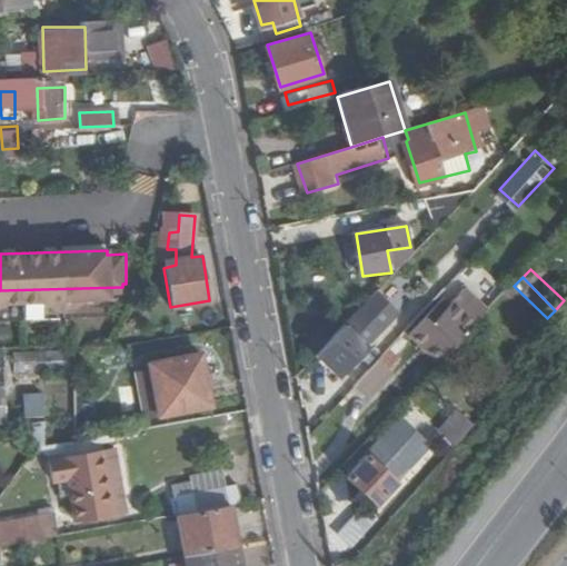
[(121,291),(122,287),(0,290),(0,307),(2,306),(2,301),(42,299),(42,305),(53,310),(71,310),(85,303),(85,298),(109,298),(110,291),(121,291)]
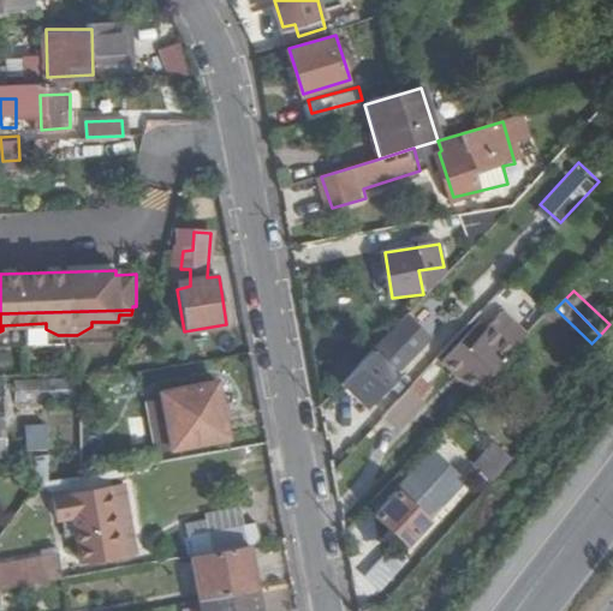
[(402,318),(373,349),(341,384),(367,407),(426,341),(402,318)]
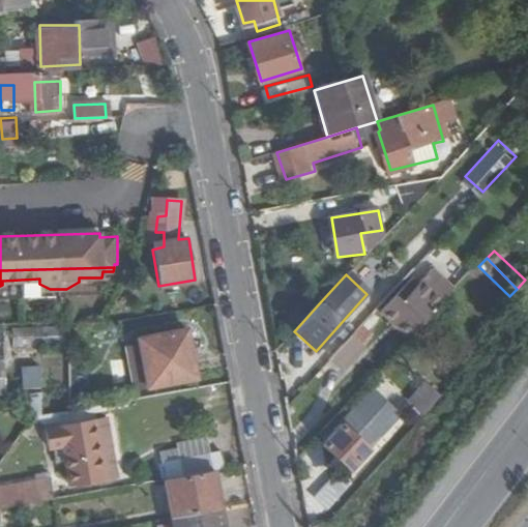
[(446,300),(424,280),(413,293),(404,287),(382,310),(410,339),(446,300)]
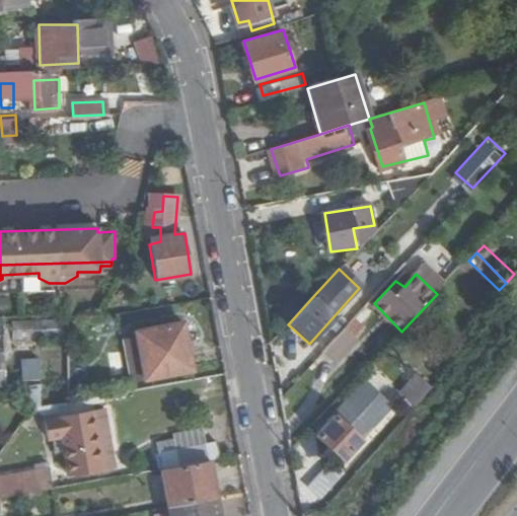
[(351,324),(385,286),(376,278),(343,314),(351,324)]
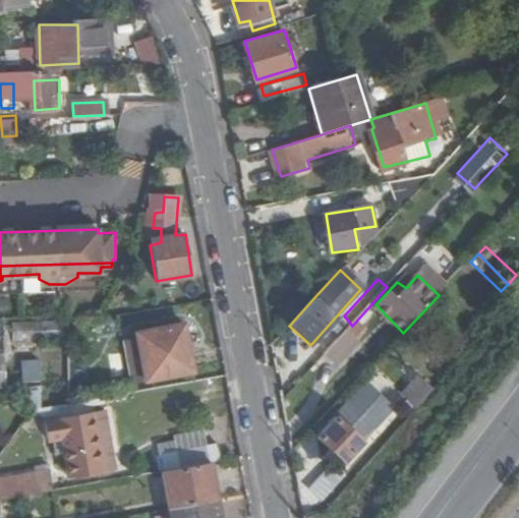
[(65,339),(64,321),(23,322),(24,340),(65,339)]
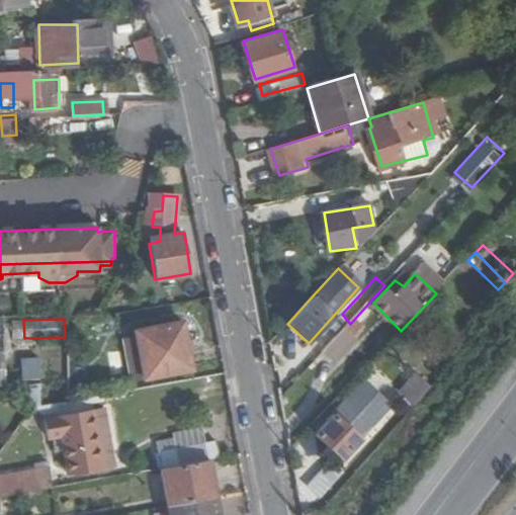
[(192,369),(183,323),(135,331),(144,377),(192,369)]
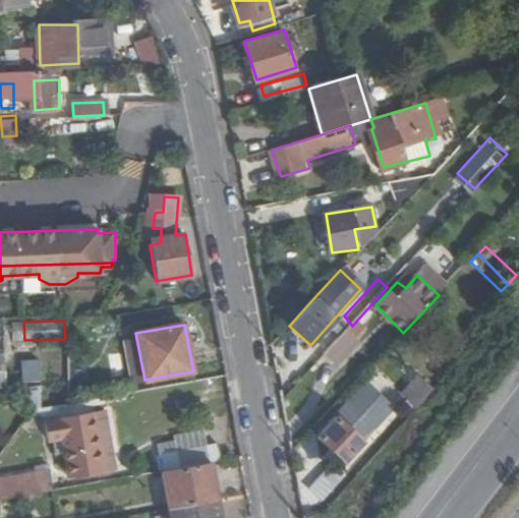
[(359,342),(348,330),(326,354),(338,364),(359,342)]
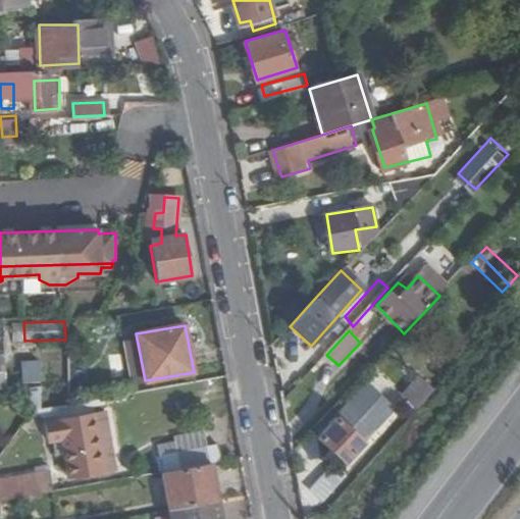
[(0,394),(9,394),(10,364),(0,364),(0,394)]
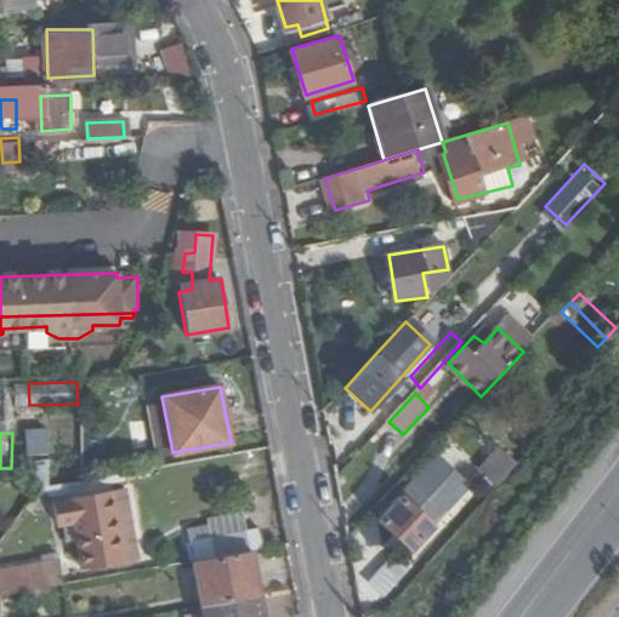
[(15,468),(28,468),(27,433),(15,434),(15,468)]
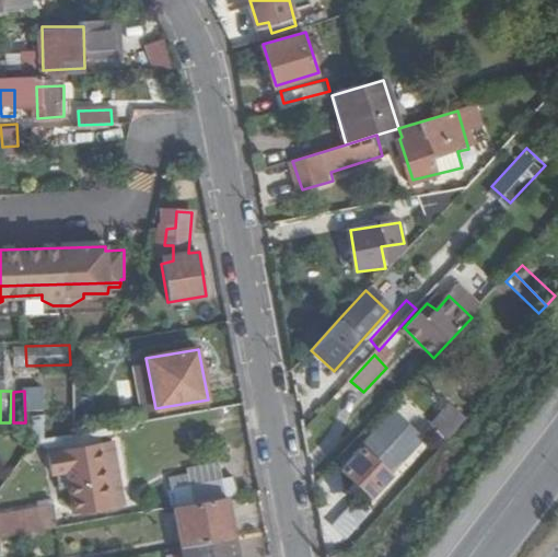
[(48,414),(48,391),(31,392),(32,420),(48,414)]
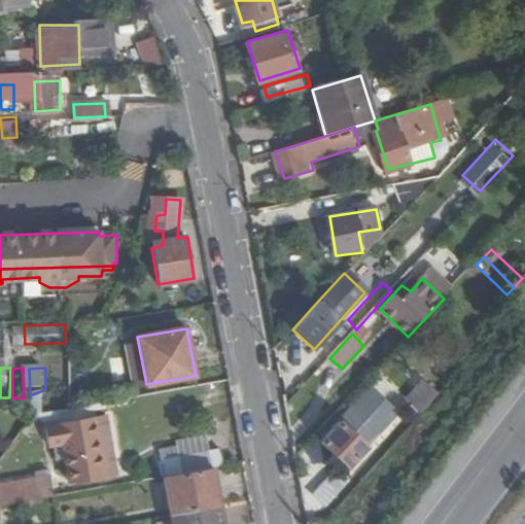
[(424,410),(442,390),(424,375),(407,394),(424,410)]
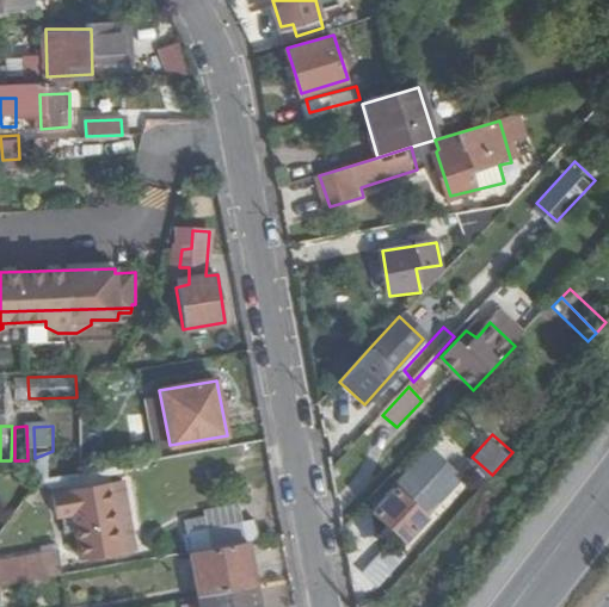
[(121,552),(109,484),(47,496),(50,519),(68,516),(72,542),(85,539),(87,559),(121,552)]
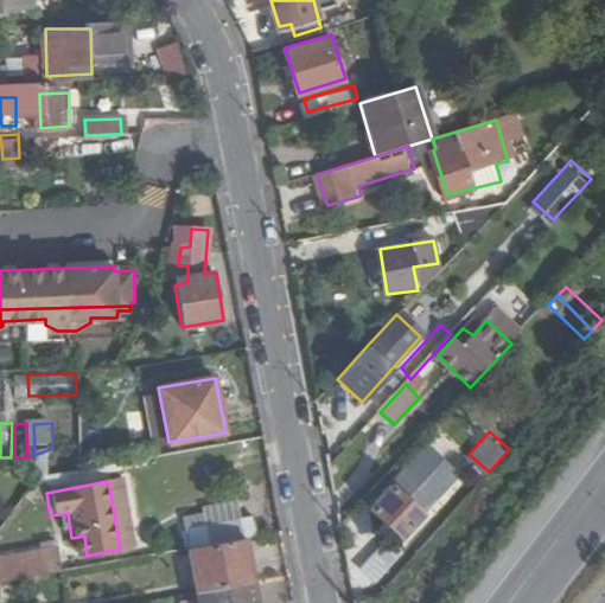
[(400,537),(424,511),(394,483),(371,510),(400,537)]
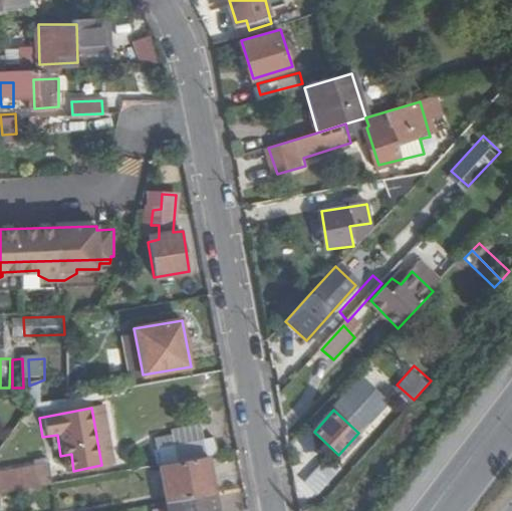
[(160,466),(206,457),(220,455),(217,440),(204,442),(202,427),(173,433),(173,438),(156,442),(160,466)]
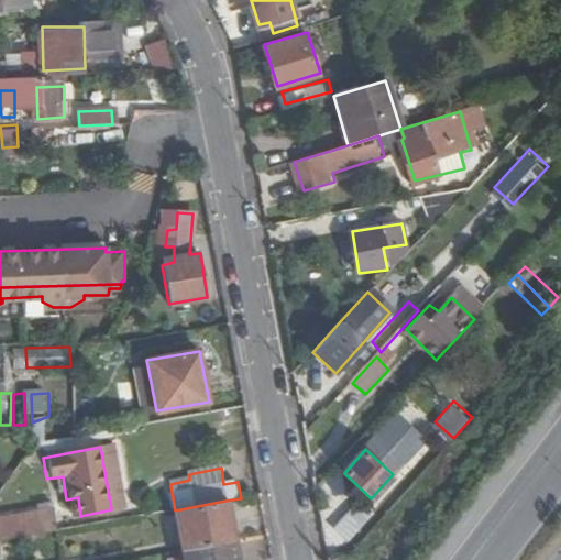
[(175,511),(183,551),(233,542),(226,501),(175,511)]
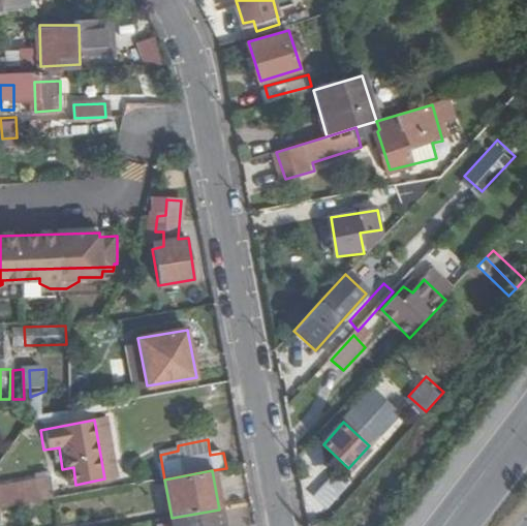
[(5,508),(55,499),(52,483),(3,491),(5,508)]
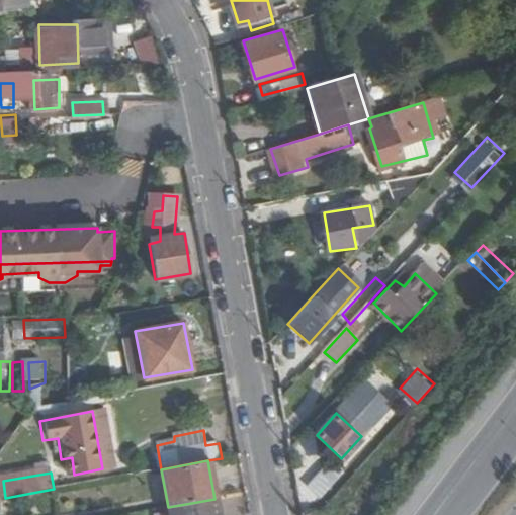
[(169,514),(218,514),(215,499),(168,507),(169,514)]
